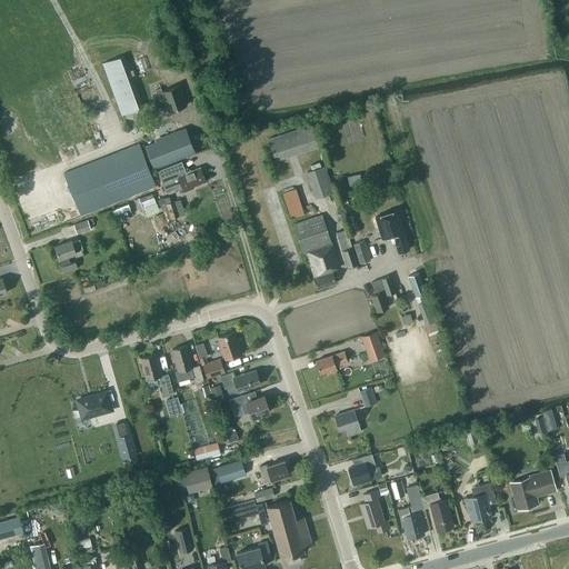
[(131,75),(133,73),(132,69),(129,70),(125,56),(102,65),(120,115),(143,107),(140,98),(131,75)]
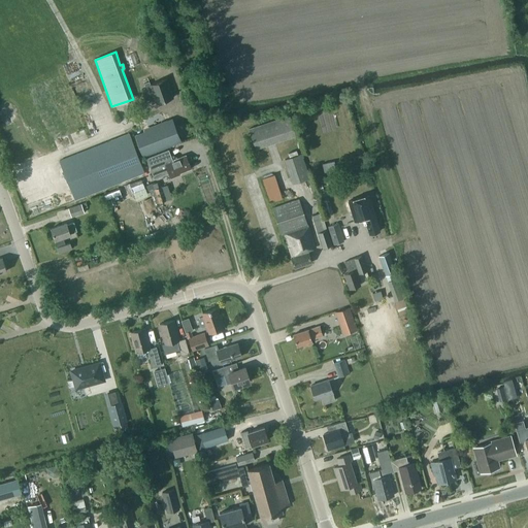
[(141,90),(146,104),(156,100),(158,104),(173,98),(166,78),(150,85),(149,81),(143,84),(145,88),(141,90)]
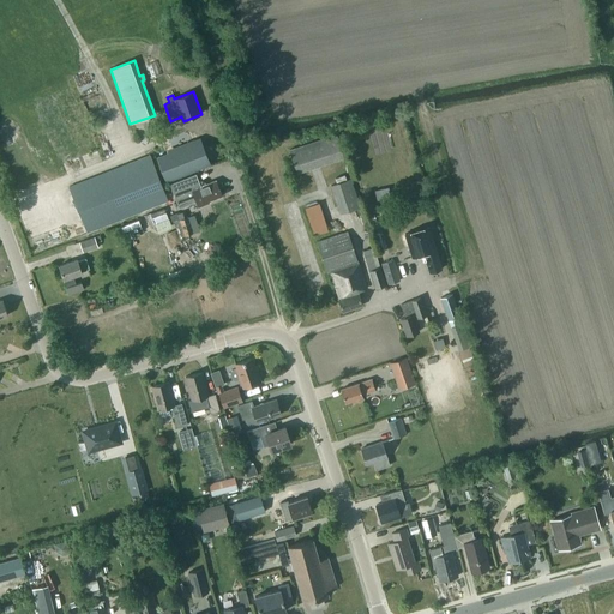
[(289,150),(298,173),(344,157),(337,133),(289,150)]
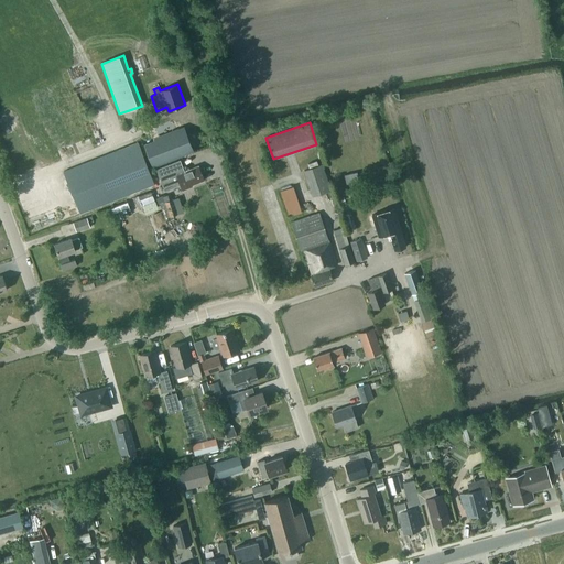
[(151,158),(154,169),(194,153),(185,132),(155,143),(147,147),(148,151),(151,158)]
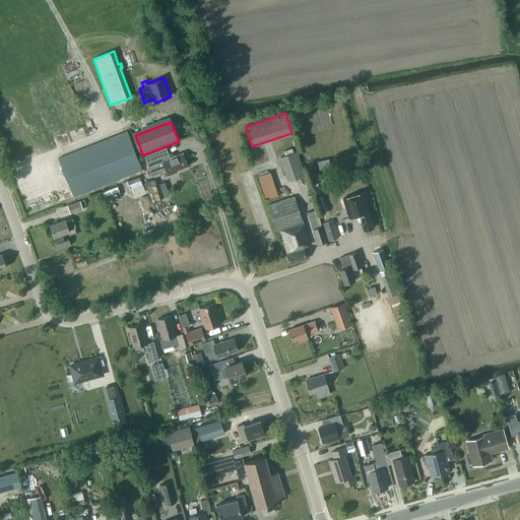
[(59,158),(74,198),(142,173),(133,147),(131,142),(127,132),(59,158)]
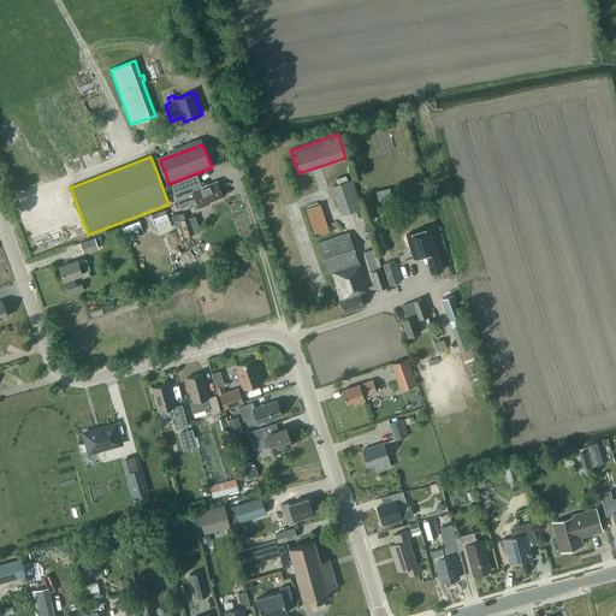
[(171,187),(179,211),(197,205),(199,209),(207,206),(207,205),(223,199),(217,184),(202,190),(197,177),(171,187)]
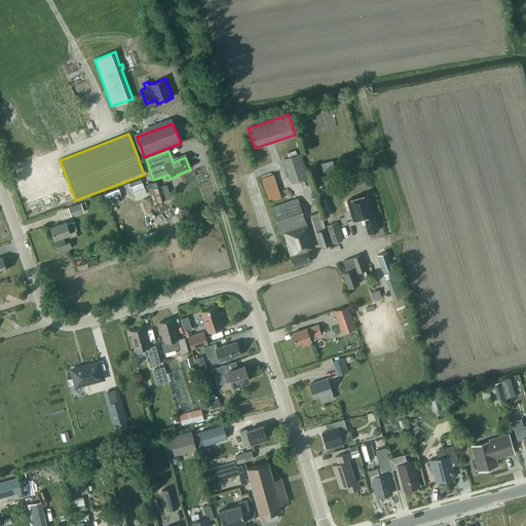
[(284,158),(292,183),(308,177),(301,152),(284,158)]
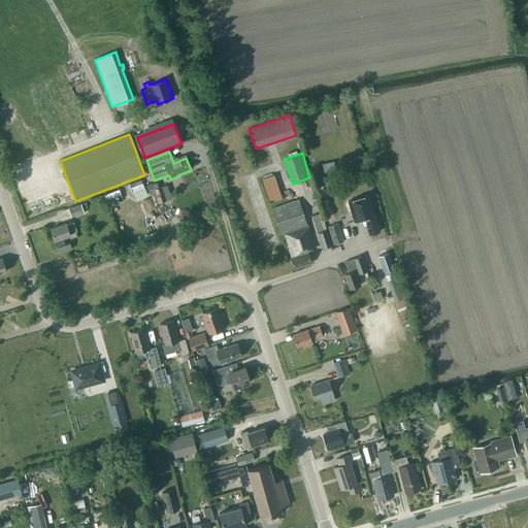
[(283,198),(274,174),(262,178),(270,202),(283,198)]
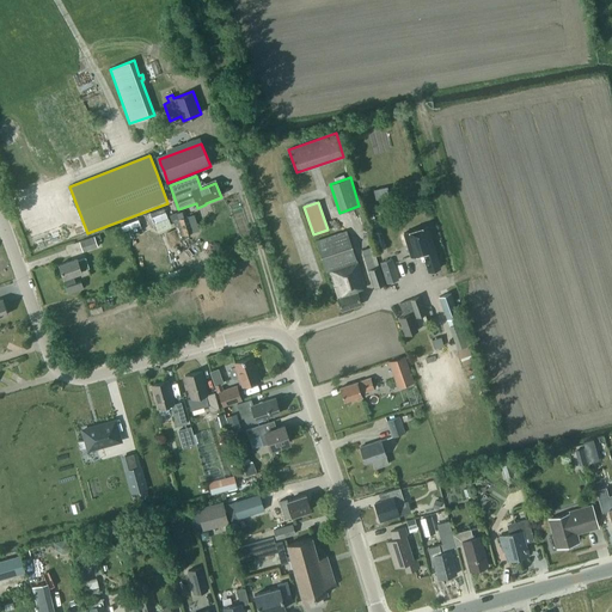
[(172,215),(178,237),(193,232),(188,216),(185,216),(184,213),(177,215),(177,214),(172,215)]
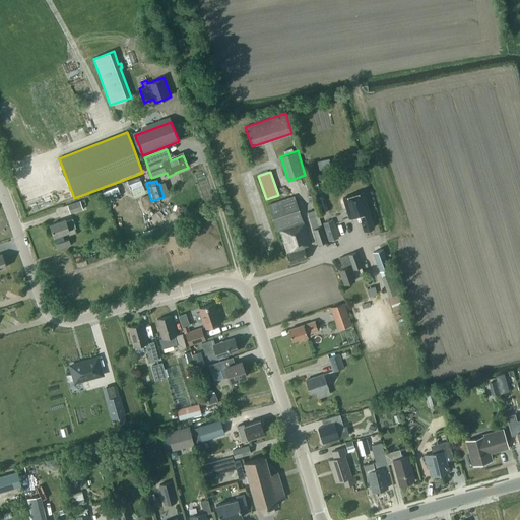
[(143,186),(132,190),(133,195),(144,191),(143,186)]
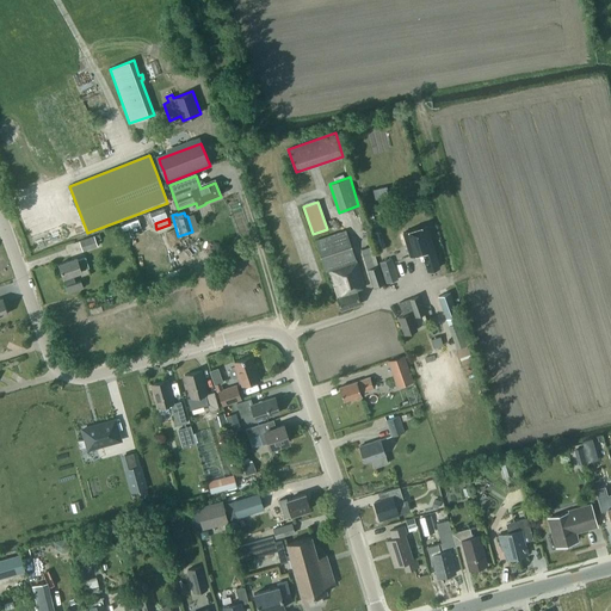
[(415,228),(402,233),(409,254),(417,252),(419,259),(423,259),(425,269),(438,265),(432,247),(425,226),(415,228)]
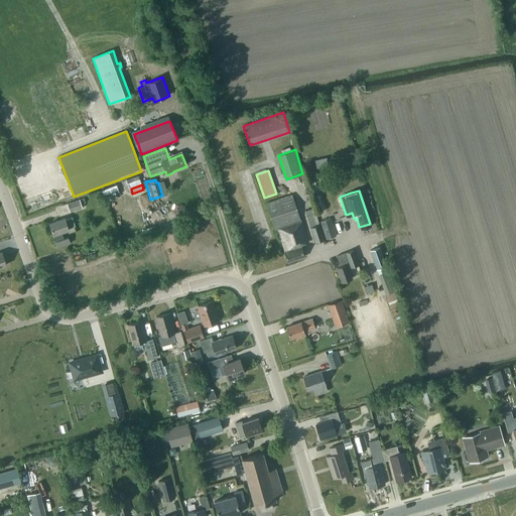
[(307,241),(290,191),(265,200),(275,230),(278,229),(285,252),(284,252),(287,263),(304,257),(299,244),(307,241)]
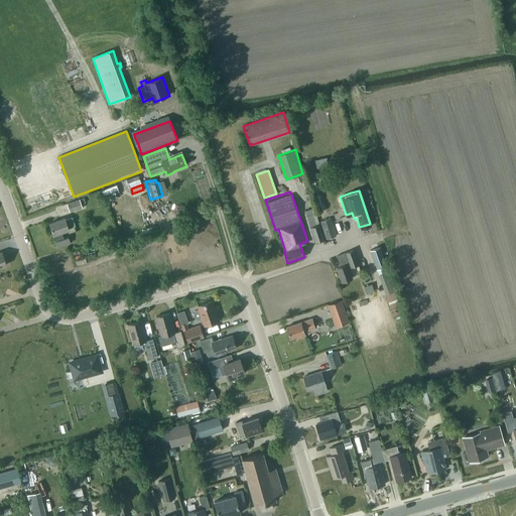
[(318,196),(313,198),(317,212),(324,211),(318,196)]
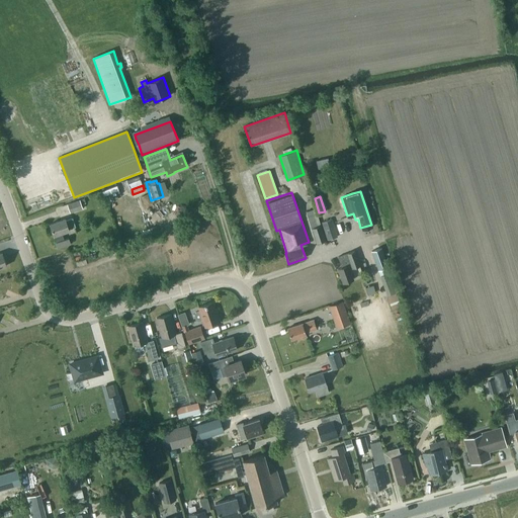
[(81,204),(79,200),(67,204),(70,213),(82,208),(81,204)]
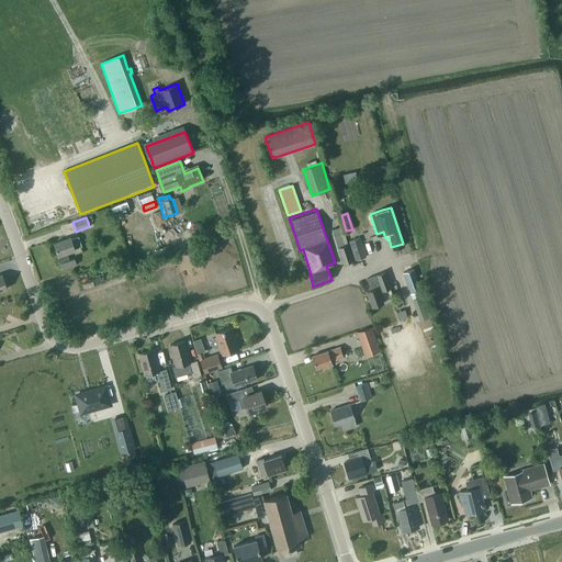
[(338,248),(344,265),(353,261),(348,245),(347,245),(341,227),(332,231),(337,248),(338,248)]
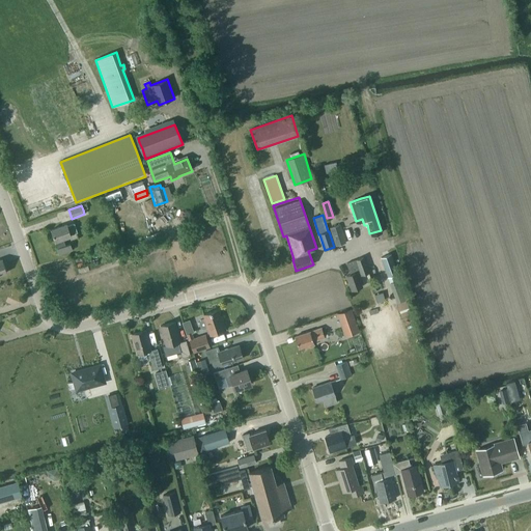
[(346,243),(340,224),(330,228),(336,246),(346,243)]
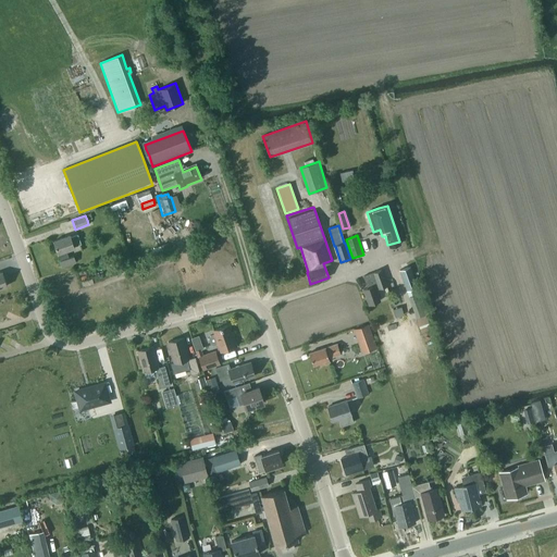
[(59,255),(61,262),(63,268),(75,263),(73,258),(69,259),(66,252),(74,249),(74,248),(82,246),(78,236),(71,239),(70,237),(54,243),(59,255)]
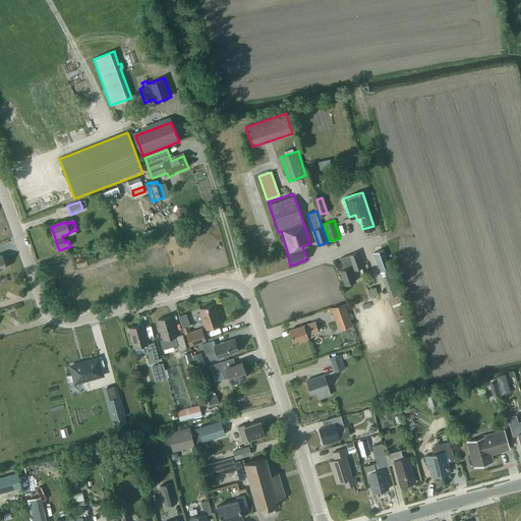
[(373,252),(381,272),(391,269),(384,248),(373,252)]
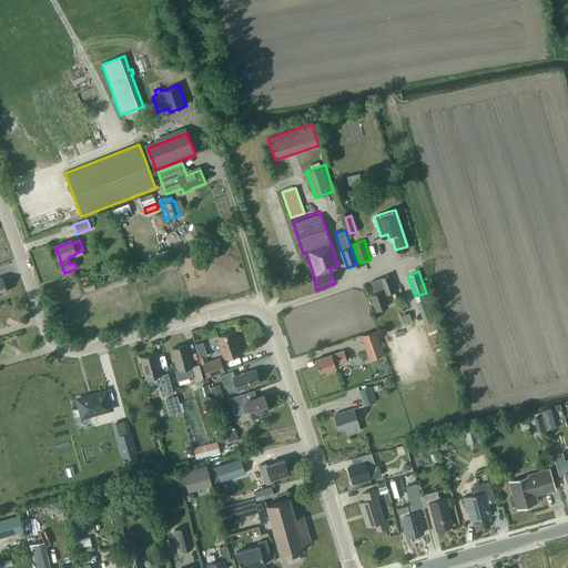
[(373,293),(369,294),(375,311),(386,307),(383,296),(393,293),(387,276),(369,282),(373,293)]
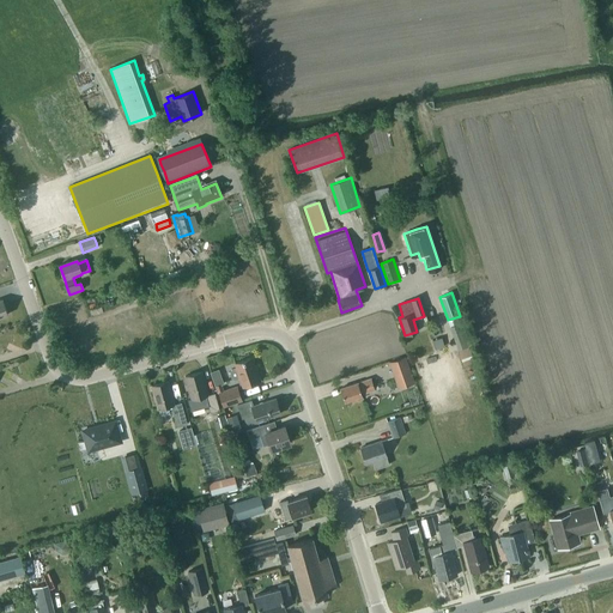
[(478,362),(472,345),(463,321),(449,326),(457,350),(463,366),(478,362)]
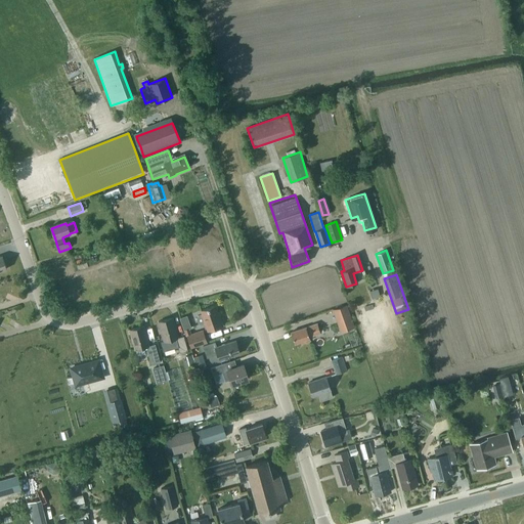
[(333,309),(340,333),(354,328),(347,304),(333,309)]
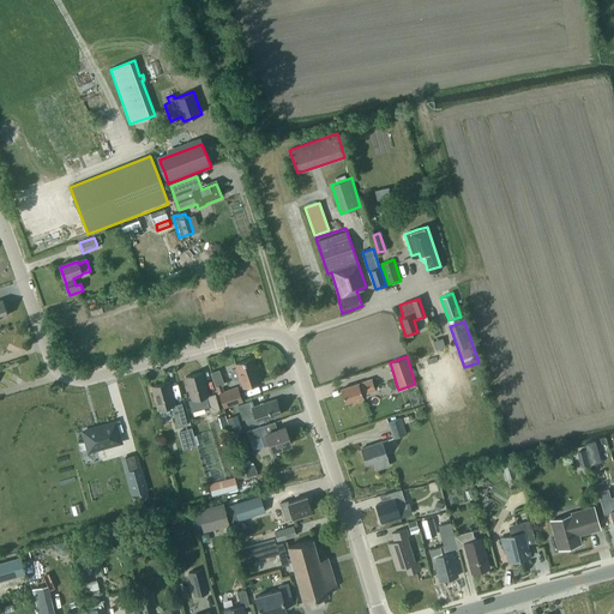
[(230,374),(232,379),(234,380),(239,379),(242,387),(262,381),(258,373),(257,373),(252,359),(234,365),(235,369),(232,371),(230,374)]
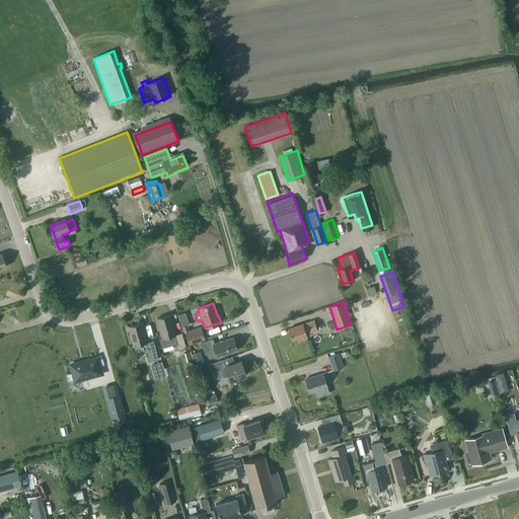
[(170,315),(156,319),(161,338),(159,339),(161,348),(176,344),(177,349),(186,347),(182,336),(176,337),(170,315)]
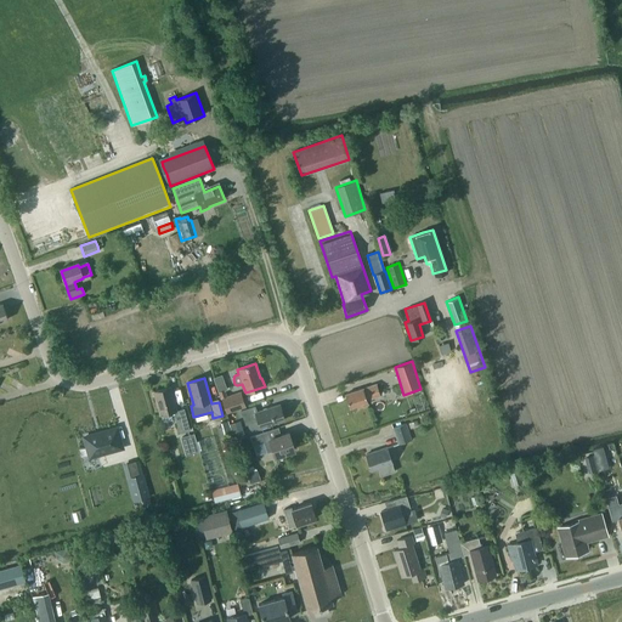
[(214,382),(220,399),(226,396),(225,390),(222,390),(219,379),(214,382)]
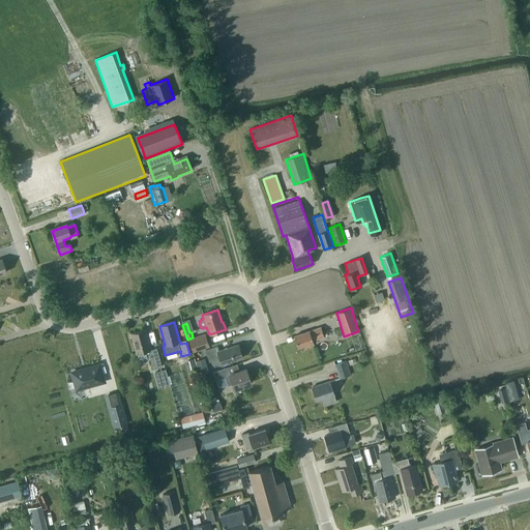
[(298,348),(303,346),(304,348),(314,345),(313,341),(324,337),(321,327),(294,336),(298,348)]
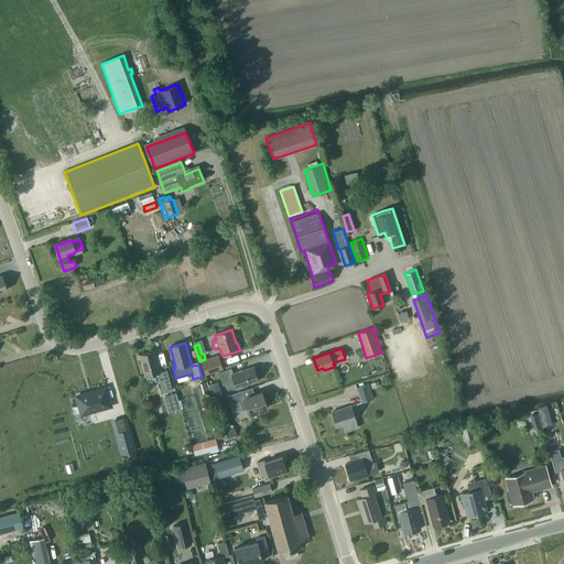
[(154,351),(140,356),(145,377),(147,381),(151,382),(156,381),(156,382),(160,381),(163,393),(172,391),(167,373),(161,376),(154,351)]
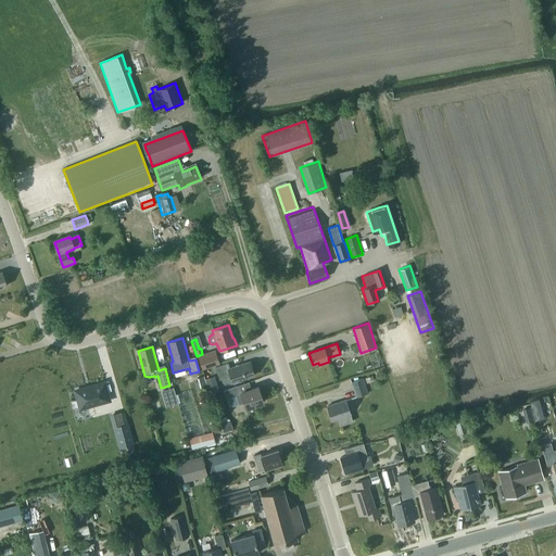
[(199,356),(203,369),(218,364),(214,351),(199,356)]
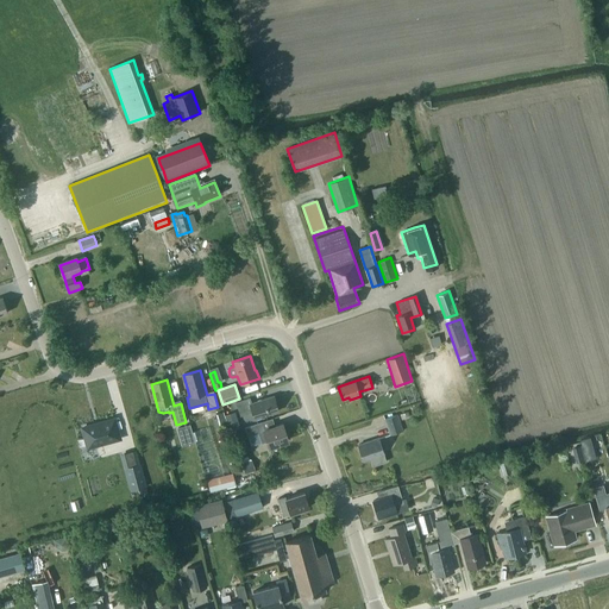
[(252,412),(255,419),(278,410),(274,396),(251,403),(249,399),(236,402),(240,416),(252,412)]
